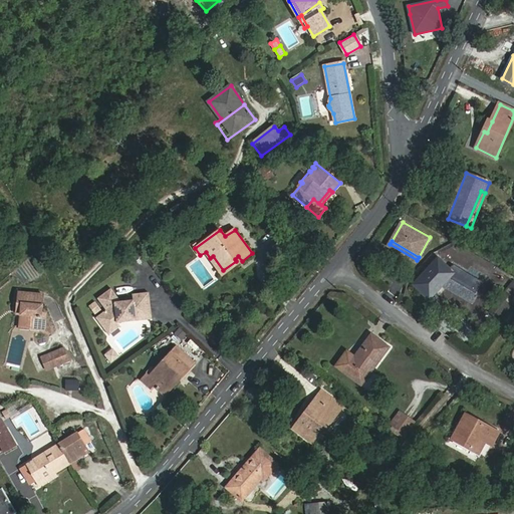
[(222,275),(242,261),(238,256),(235,259),(236,261),(223,270),(213,256),(210,258),(222,275)]
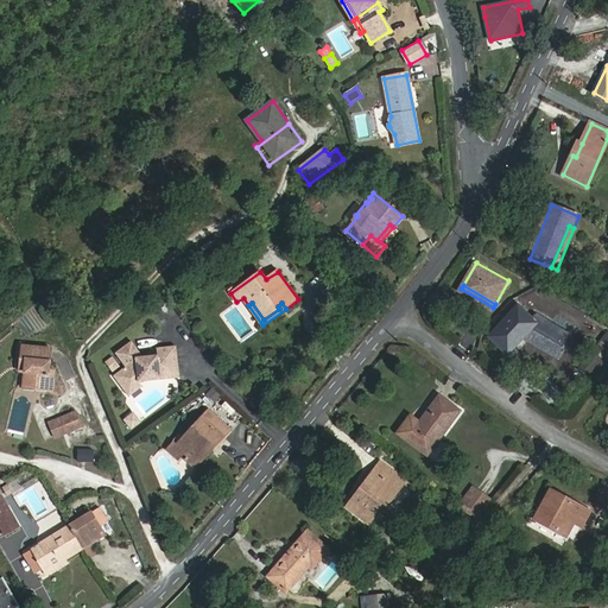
[(508,353),(537,323),(519,305),(491,336),(508,353)]
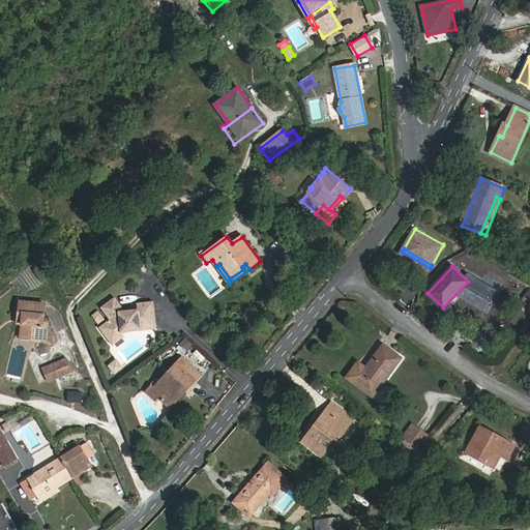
[(114,297),(100,307),(109,319),(98,327),(107,339),(118,329),(121,332),(127,328),(131,331),(157,328),(153,300),(137,302),(138,308),(124,311),(114,297)]
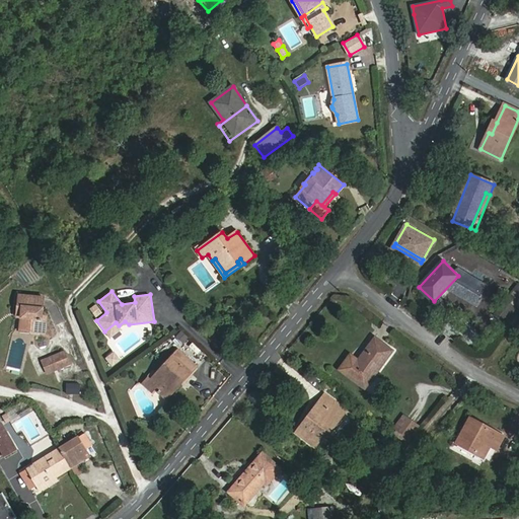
[(40,316),(41,298),(16,296),(15,317),(19,318),(18,332),(44,334),(44,317),(40,316)]
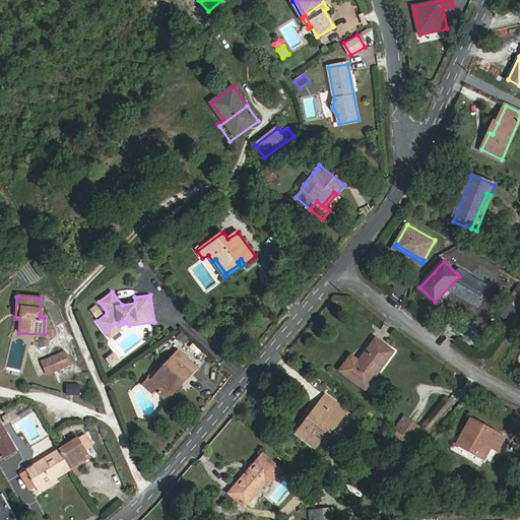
[(116,323),(105,332),(110,338),(121,329),(119,326),(116,323)]
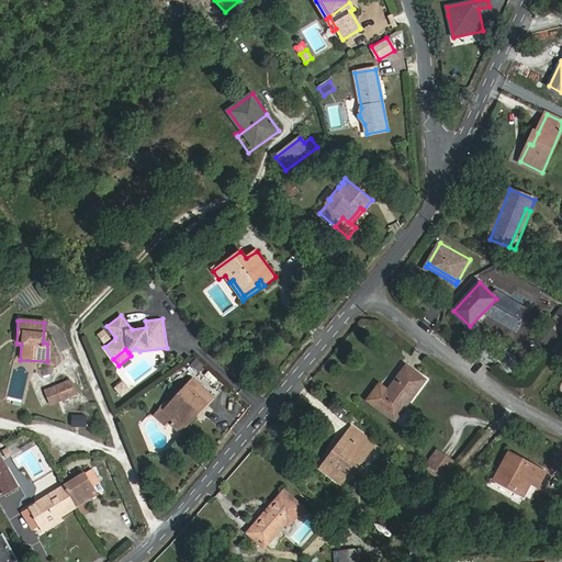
[(395,419),(425,379),(407,366),(379,406),(395,419)]
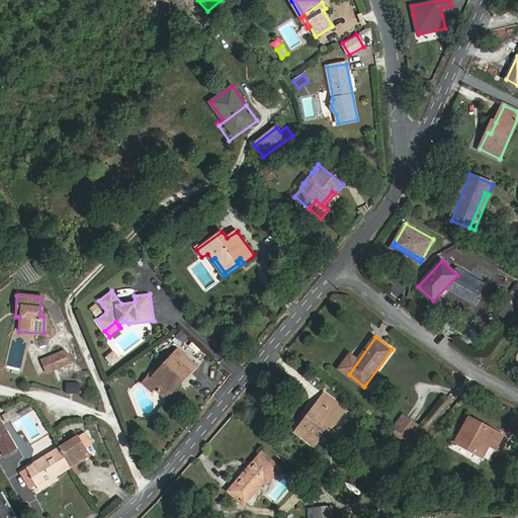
[(179,379),(182,381),(197,366),(179,349),(156,373),(153,370),(148,375),(152,379),(151,380),(157,385),(155,387),(164,397),(179,379)]
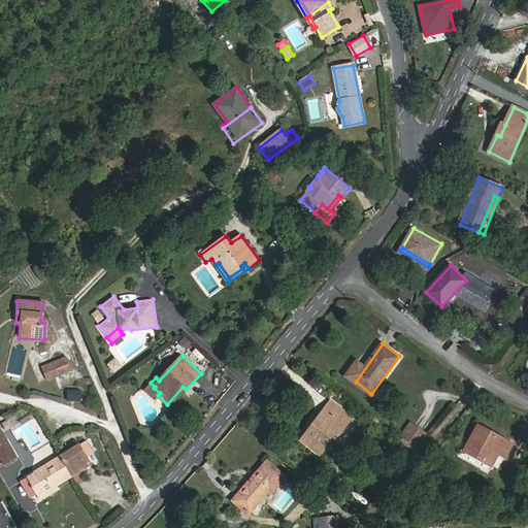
[(118,357),(109,363),(116,371),(124,365),(118,357)]
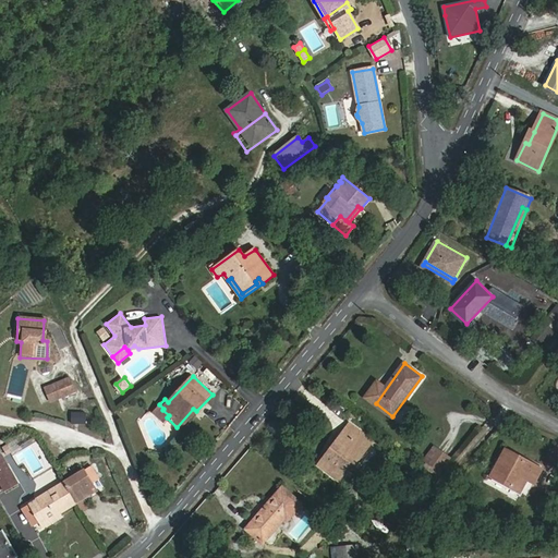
[(75,392),(70,378),(45,388),(50,401),(75,392)]
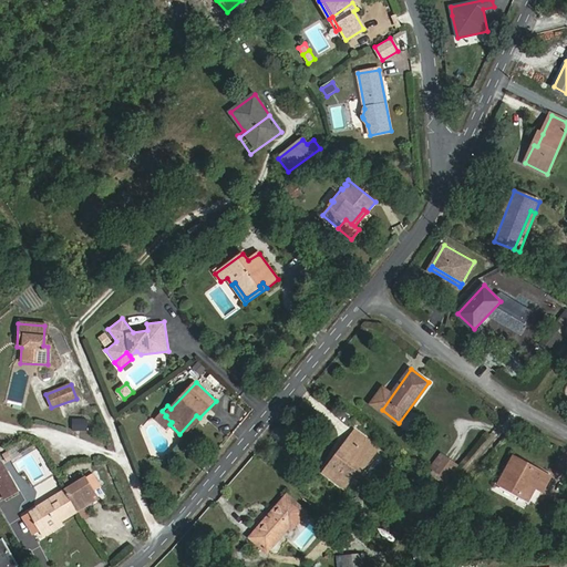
[(413,409),(400,426),(410,434),(423,415),(413,409)]
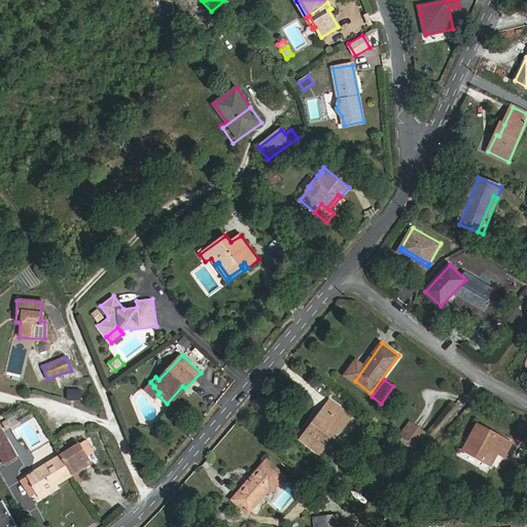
[(170,406),(185,388),(182,386),(167,403),(170,406)]
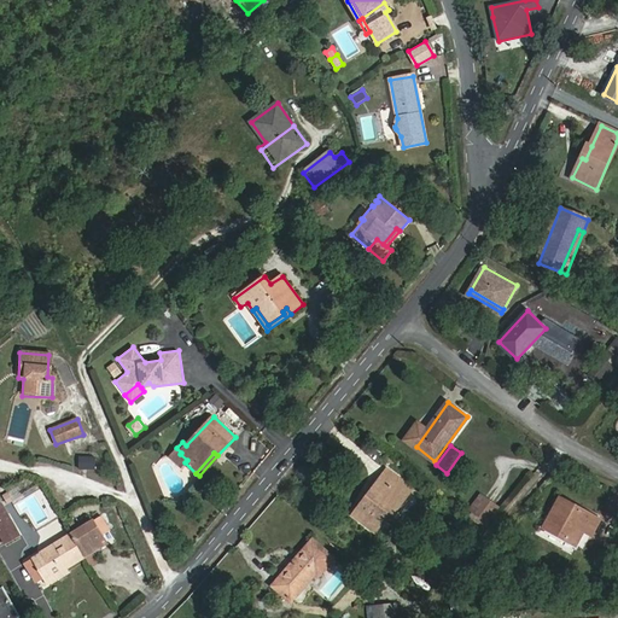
[(181,466),(185,462),(187,460),(180,454),(174,460),(181,466)]
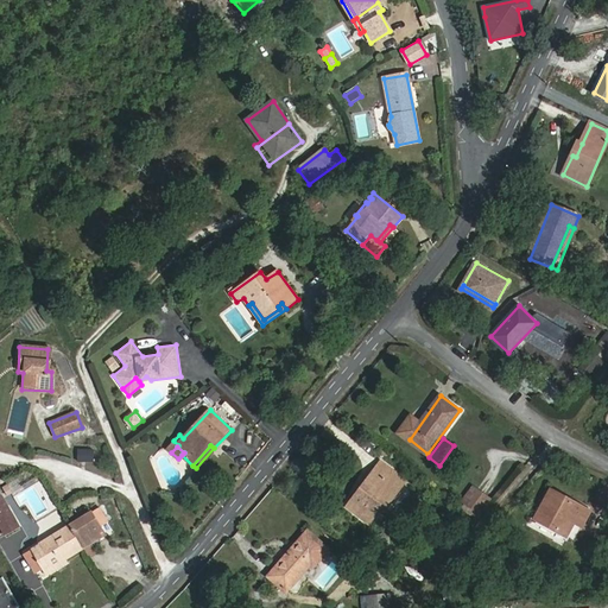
[(88,451),(76,450),(74,463),(87,464),(88,451)]
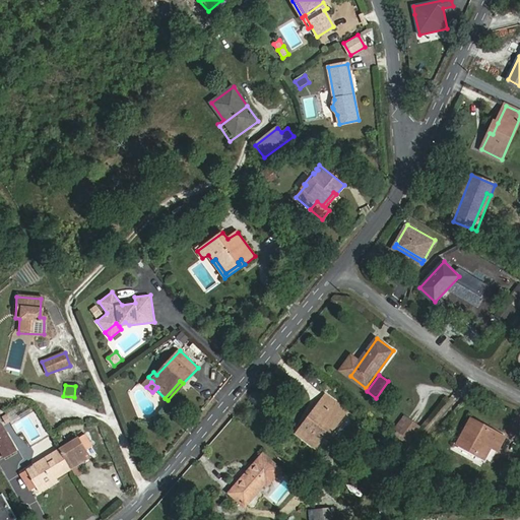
[(313,424),(309,420),(299,434),(315,446),(325,433),(329,436),(347,412),(327,396),(320,404),(325,408),(313,424)]
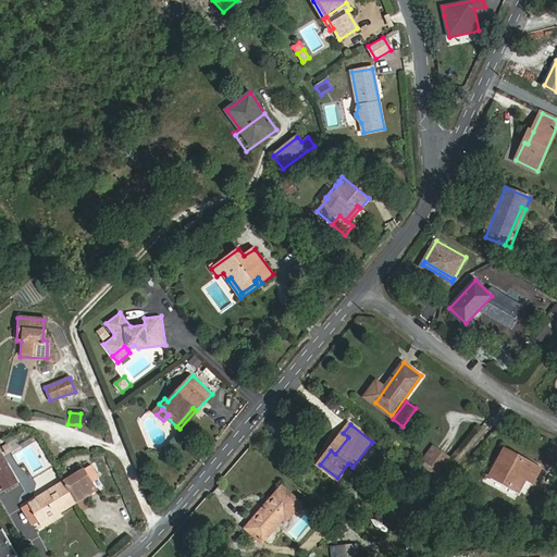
[(343,433),(331,450),(335,454),(348,437),(343,433)]
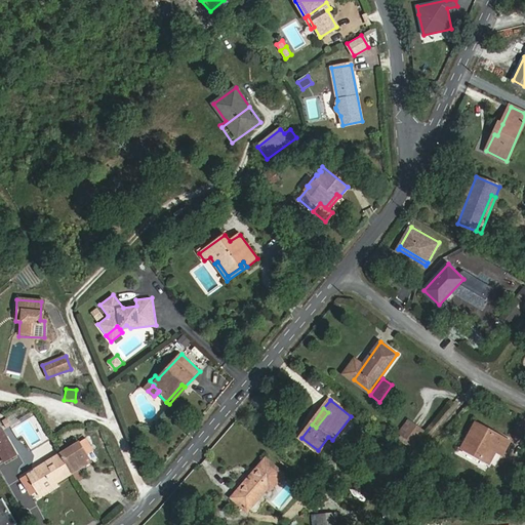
[(414,444),(425,431),(409,419),(399,433),(414,444)]
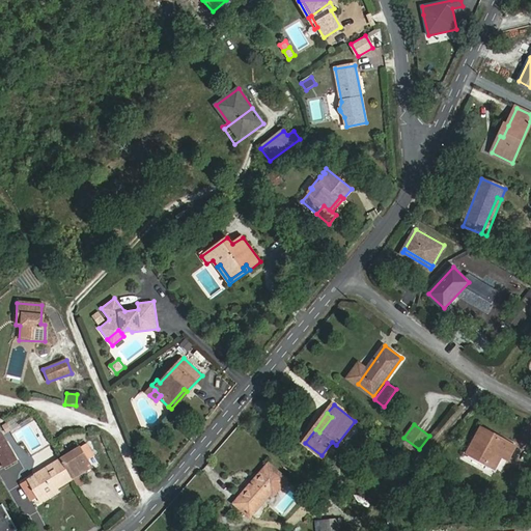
[(507,459),(514,447),(481,428),(468,453),(495,468),(501,456),(507,459)]
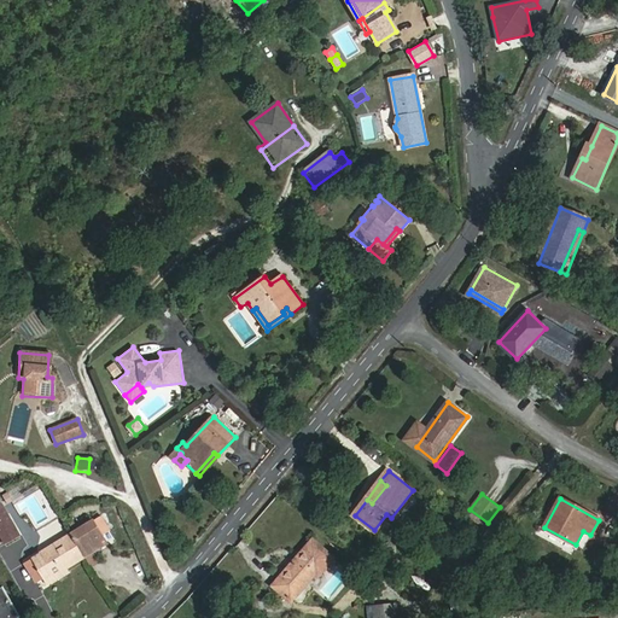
[(18,536),(6,514),(0,503),(0,536),(4,543),(18,536)]
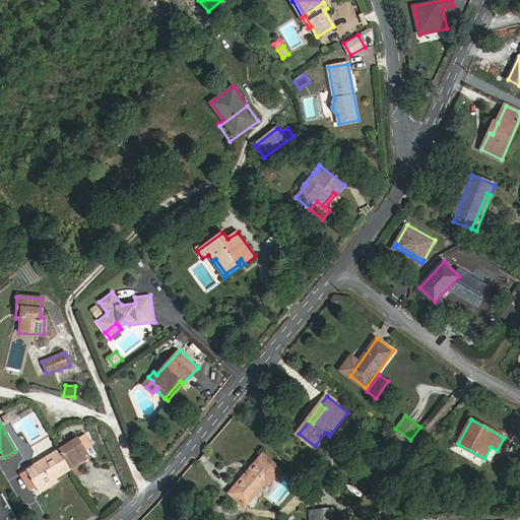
[(21,473),(30,490),(36,488),(37,490),(56,478),(89,457),(84,450),(91,446),(84,434),(77,438),(21,473)]
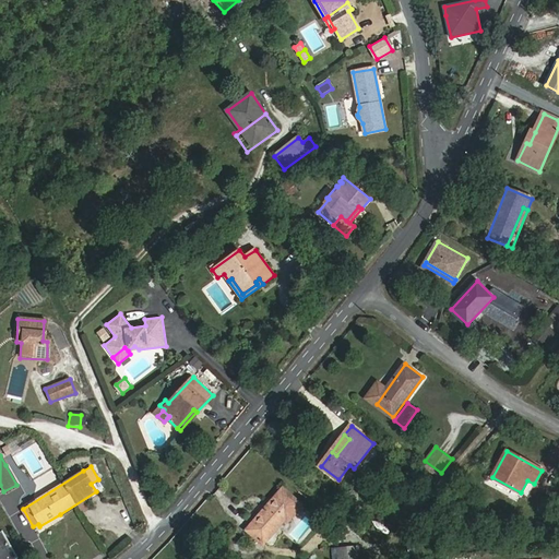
[(286,524),(301,507),(282,489),(246,531),(262,546),(284,522),(286,524)]
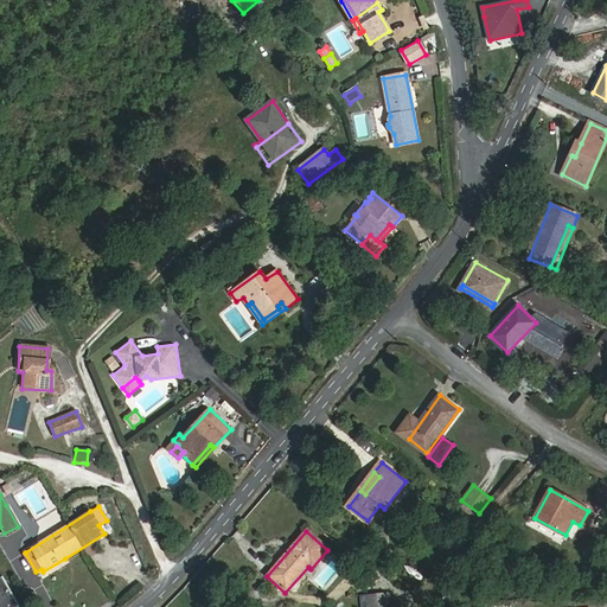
[(65,558),(43,572),(46,576),(68,563),(65,558)]
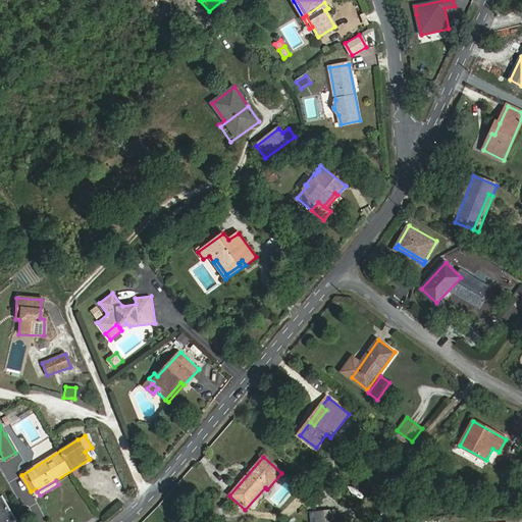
[(0,521),(14,521),(17,521),(2,497),(0,497),(0,521)]
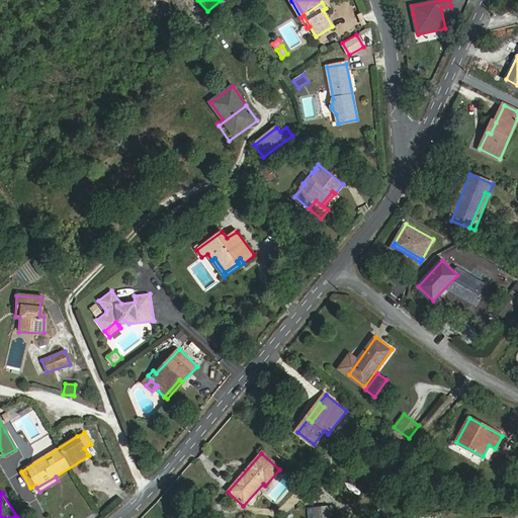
[(309,510),(309,517),(332,517),(332,508),(309,510)]
